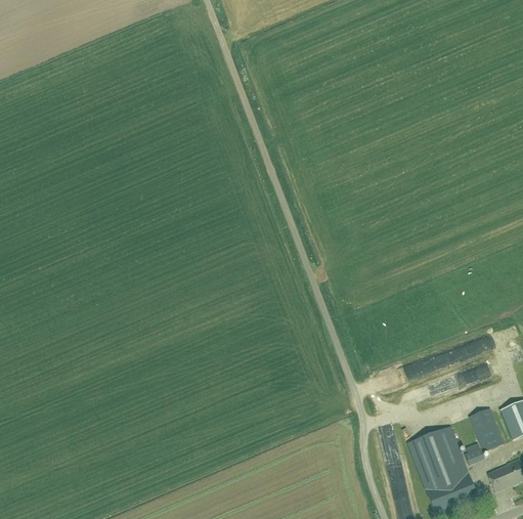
[(476,368),(453,373),(455,383),(478,377),(476,368)]
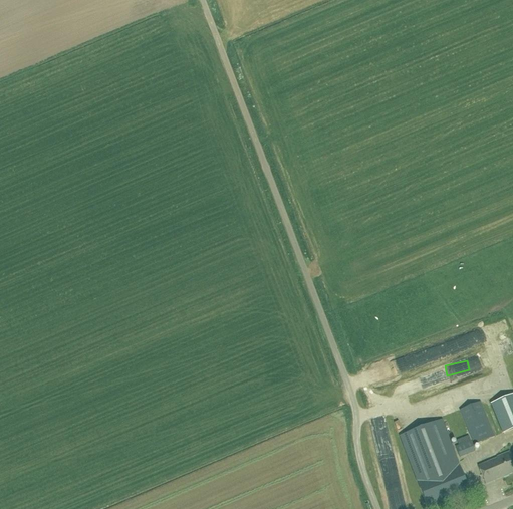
[(512,391),(490,400),(502,429),(512,424),(512,391)]
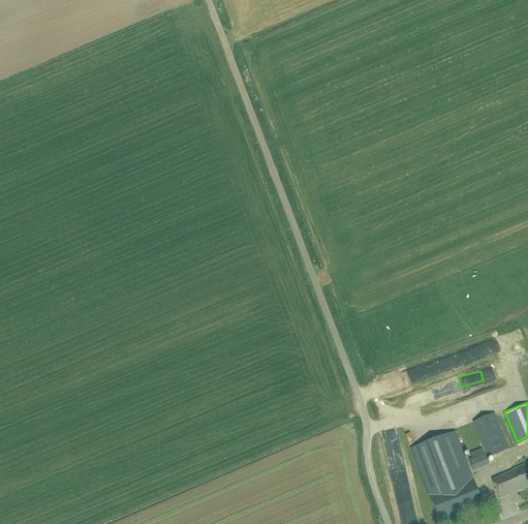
[(508,445),(494,410),(472,419),(487,455),(508,445)]
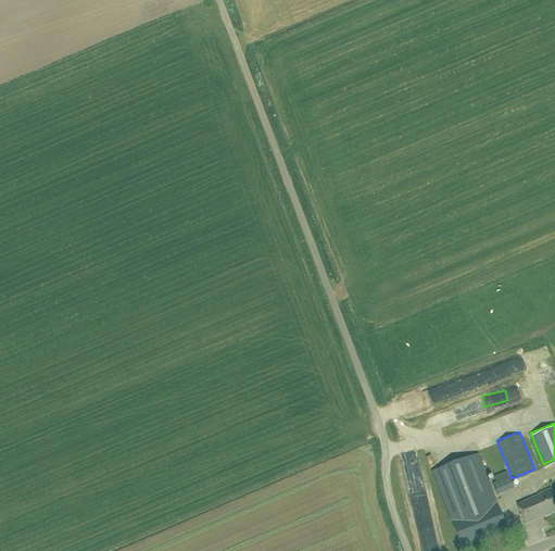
[(507,528),(477,450),(430,467),(453,525),(462,547),(507,528)]
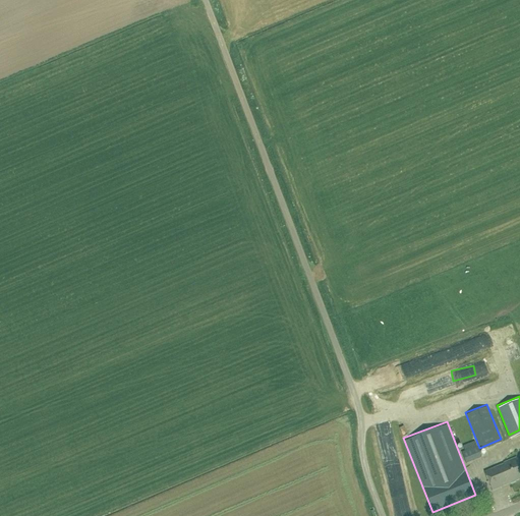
[(480,454),(476,444),(461,449),(465,460),(480,454)]
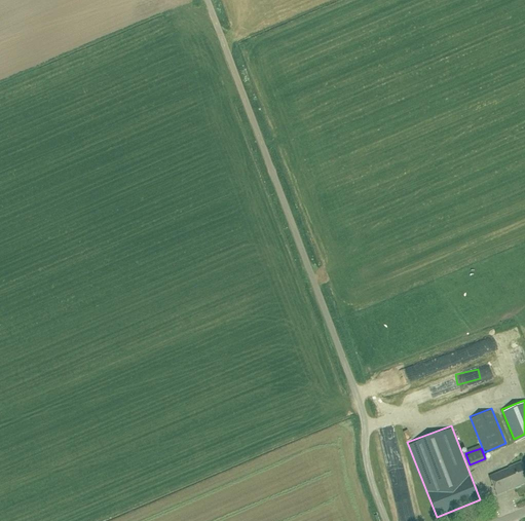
[(524,479),(524,469),(520,457),(508,462),(509,464),(488,474),(495,491),(510,485),(510,484),(512,483),(513,484),(524,479)]
